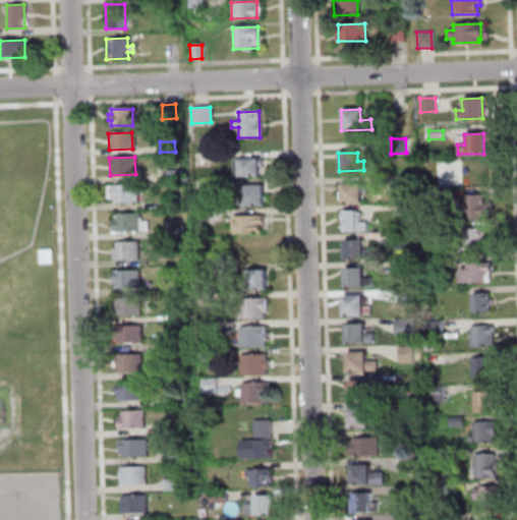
[(259,176),(233,177),(233,161),(259,160),(259,176)]
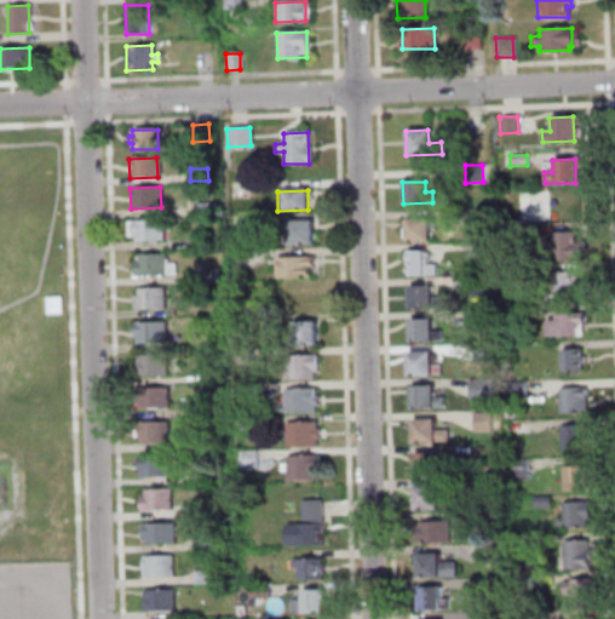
[(545,206),(545,218),(576,218),(576,194),(553,194),(553,206),(545,206)]
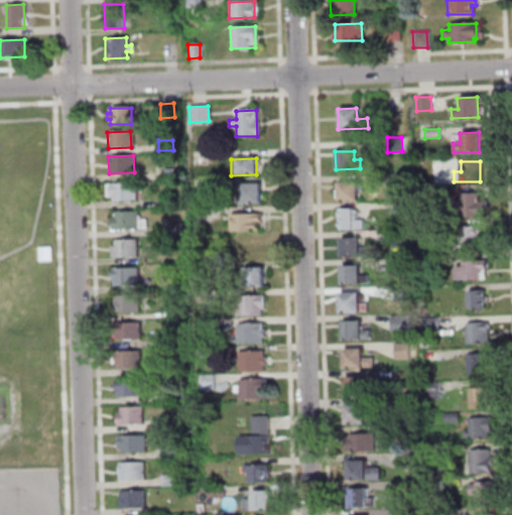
[(177,178),(163,179),(163,169),(176,168),(177,178)]
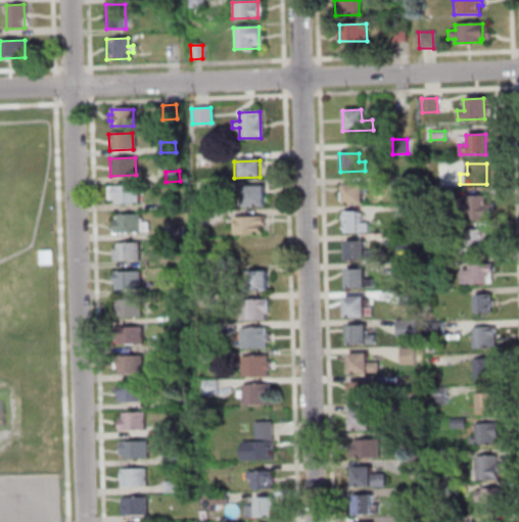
[(342,204),(341,185),(362,185),(362,203),(342,204)]
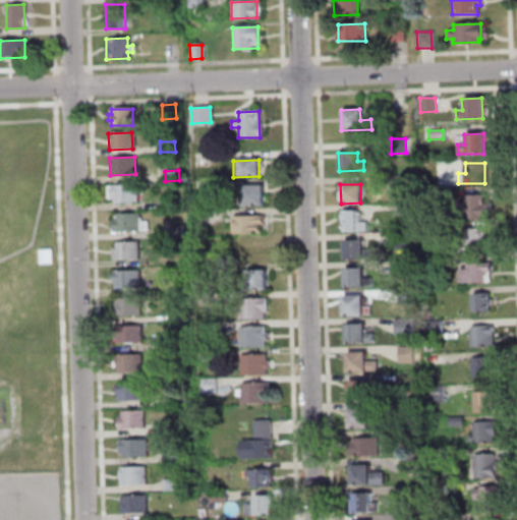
[(113,203),(113,198),(105,198),(105,186),(135,185),(135,201),(113,203)]
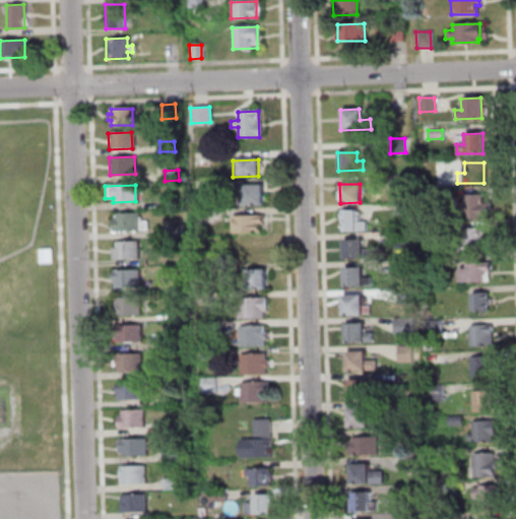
[(243,205),(243,186),(262,186),(262,204),(243,205)]
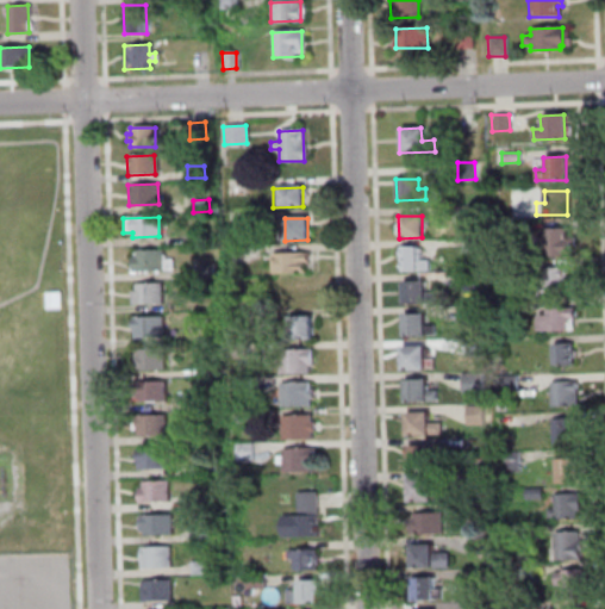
[(494,241),(494,225),(511,224),(511,240),(494,241)]
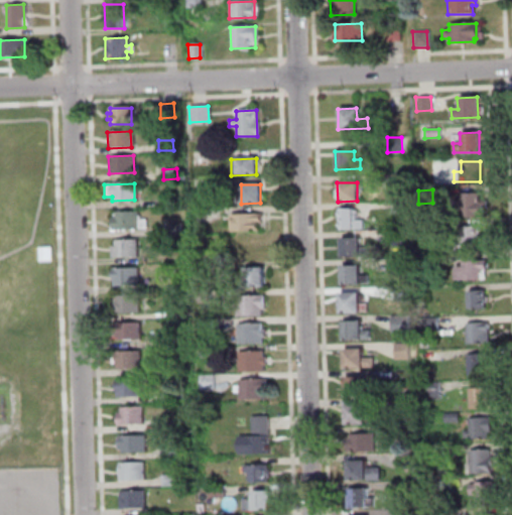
[(486,206),(482,206),(482,216),(461,217),(460,195),(485,194),(486,206)]
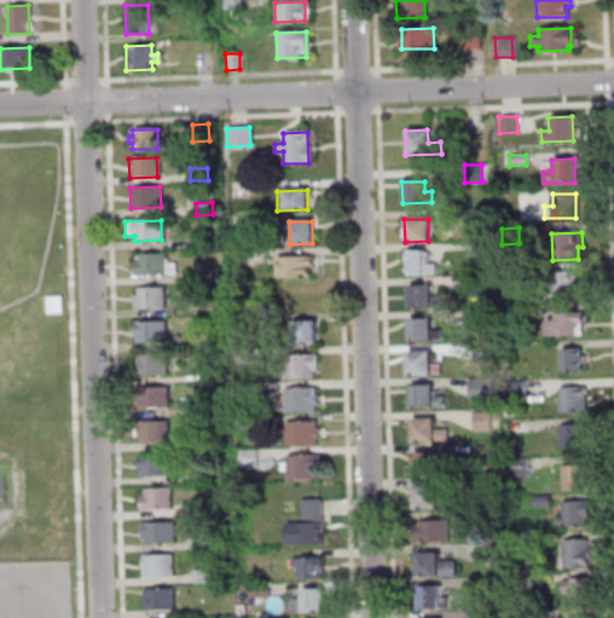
[(468,256),(467,244),(485,243),(485,255),(468,256)]
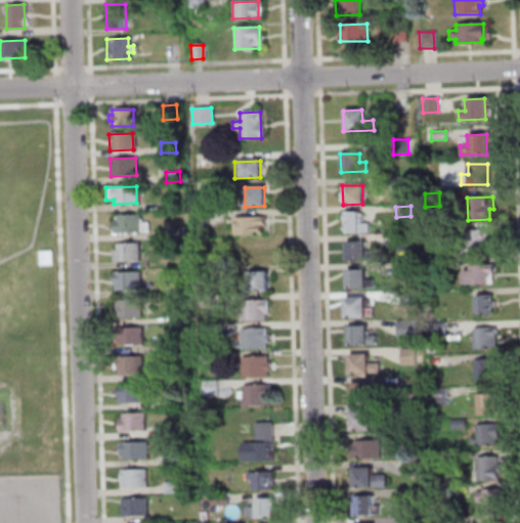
[(343,232),(342,213),(357,213),(358,232),(343,232)]
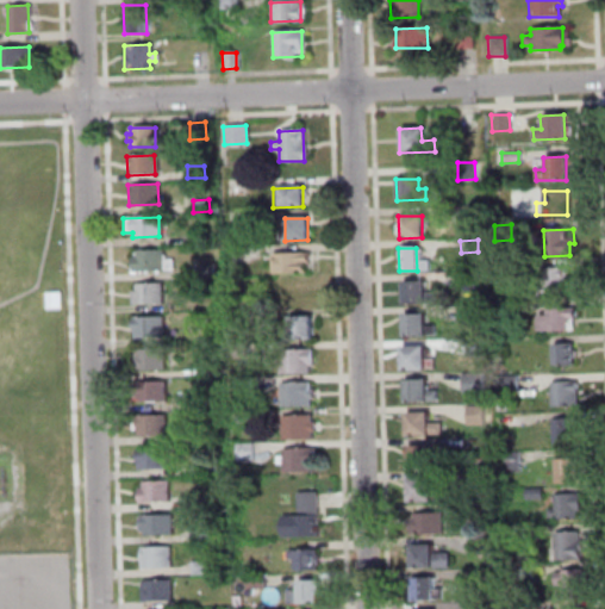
[(170,269),(130,271),(130,258),(135,258),(135,252),(161,250),(161,260),(170,260),(170,269)]
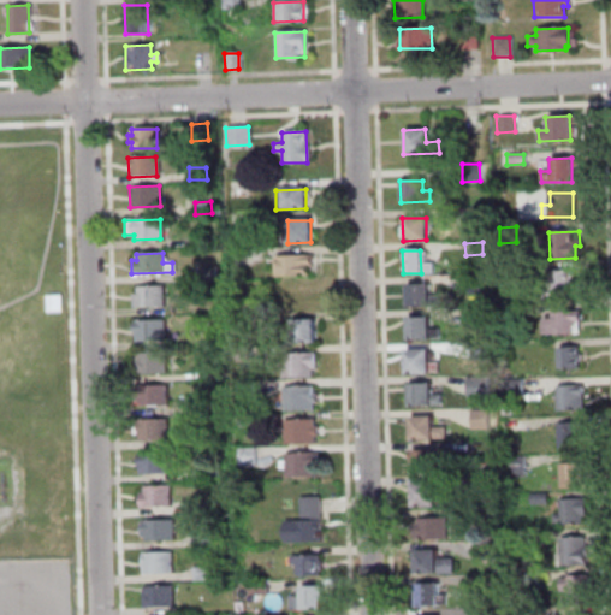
[(308,276),(274,276),(273,256),(308,255),(308,276)]
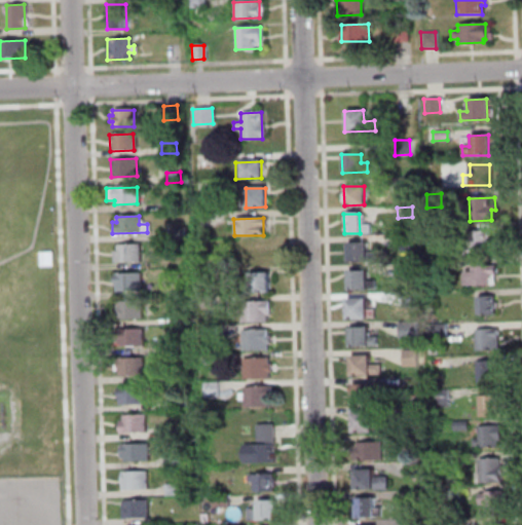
[(183,238),(169,239),(168,229),(183,229),(183,238)]
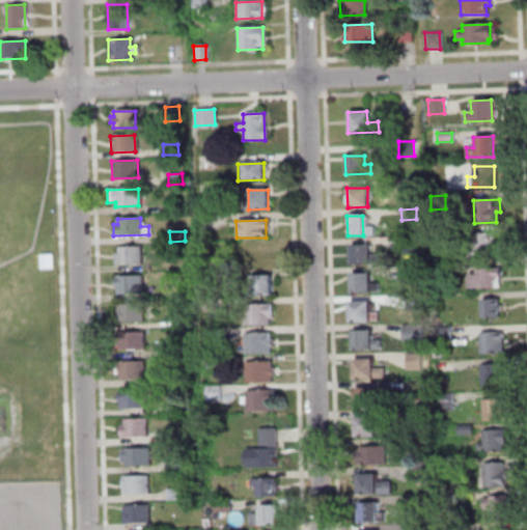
[(467,257),(466,249),(473,249),(472,233),(494,233),(494,242),(497,242),(497,256),(467,257)]
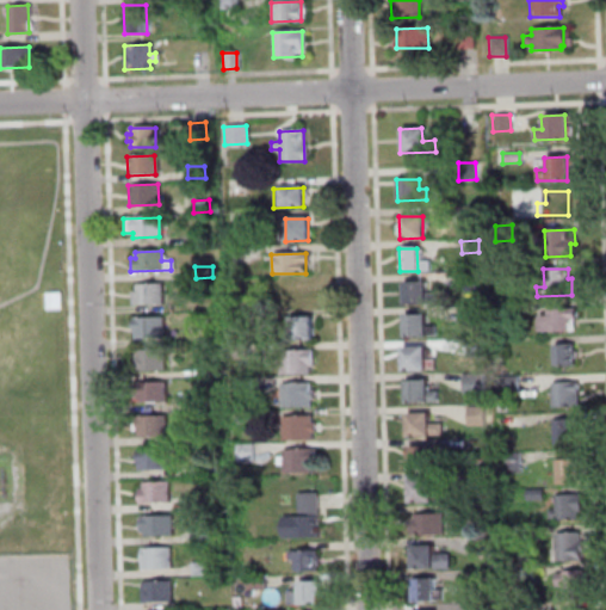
[(457,289),(456,273),(475,272),(476,288),(457,289)]
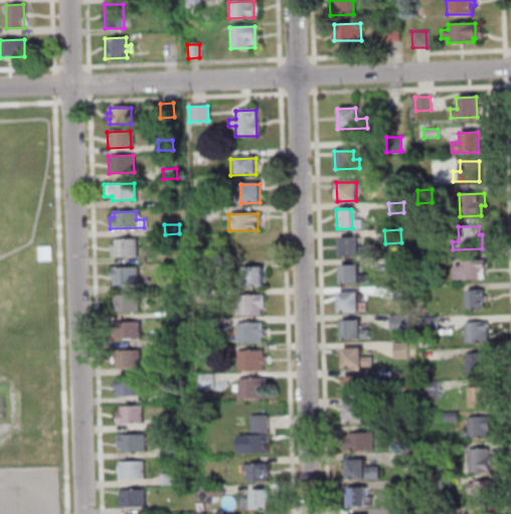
[(339,257),(339,238),(356,238),(356,246),(364,246),(365,255),(339,257)]
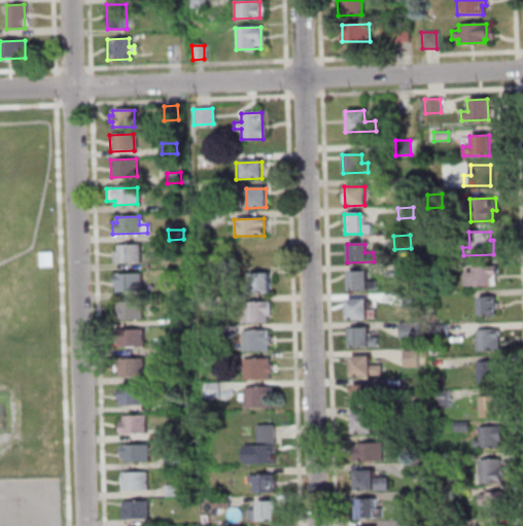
[(111,251),(115,251),(115,246),(138,245),(138,261),(111,263),(111,251)]
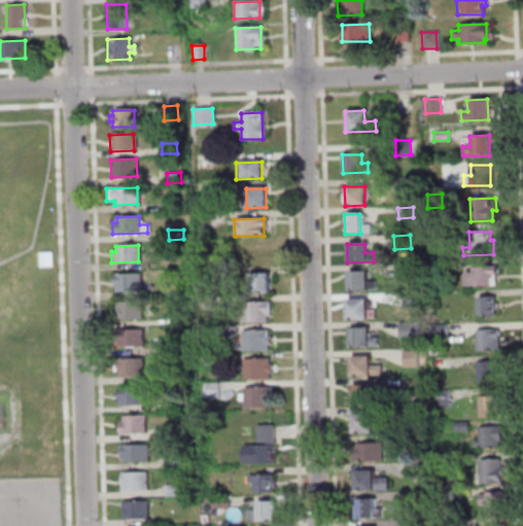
[(268,265),(247,266),(247,246),(267,246),(268,265)]
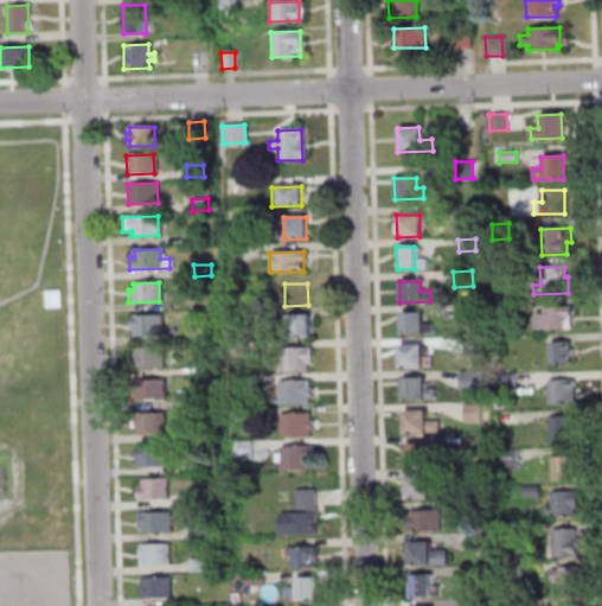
[(508,298),(510,310),(494,310),(494,298),(508,298)]
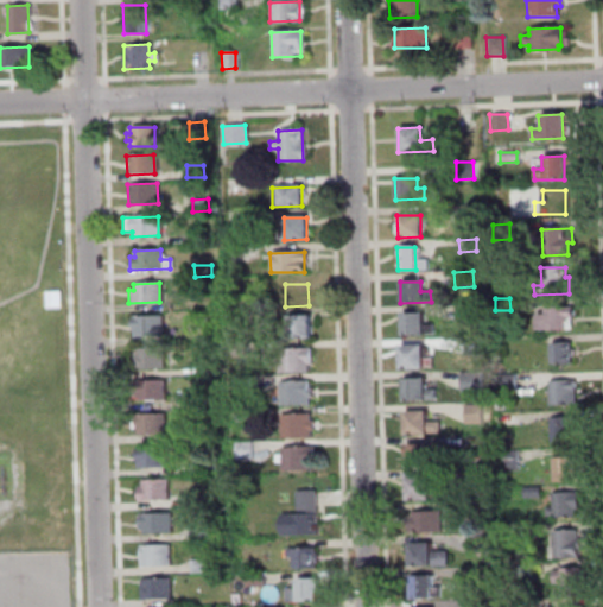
[(477,321),(458,322),(458,307),(477,305),(477,321)]
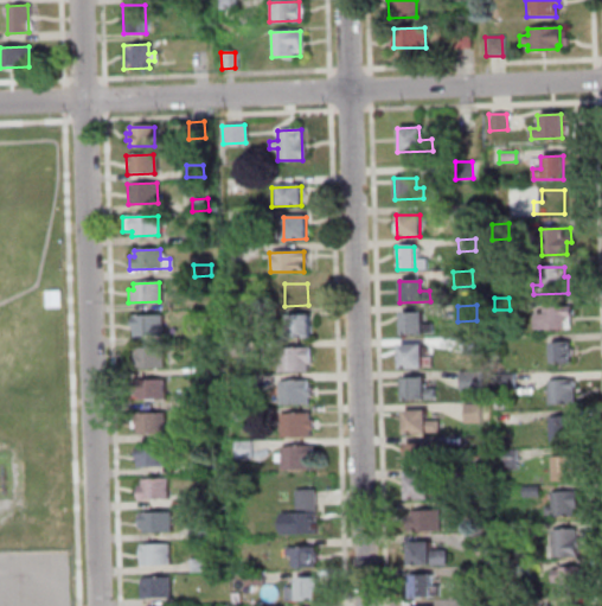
[(562,329),(535,330),(533,314),(544,314),(543,308),(569,307),(569,317),(562,317),(562,329)]
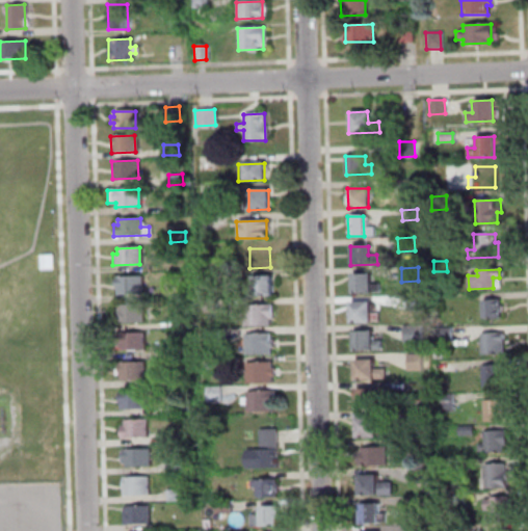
[(350,294),(349,274),(368,274),(369,293),(350,294)]
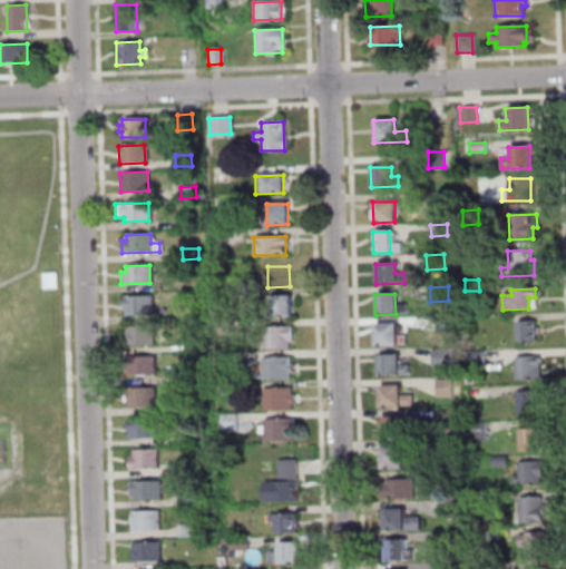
[(124,317),(123,297),(149,296),(150,316),(124,317)]
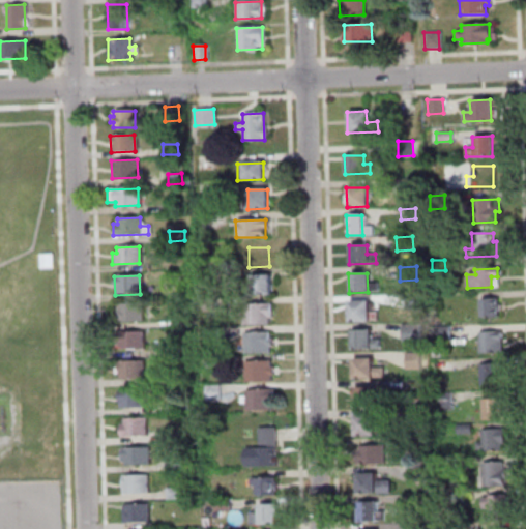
[(251,294),(250,276),(269,275),(270,294),(251,294)]
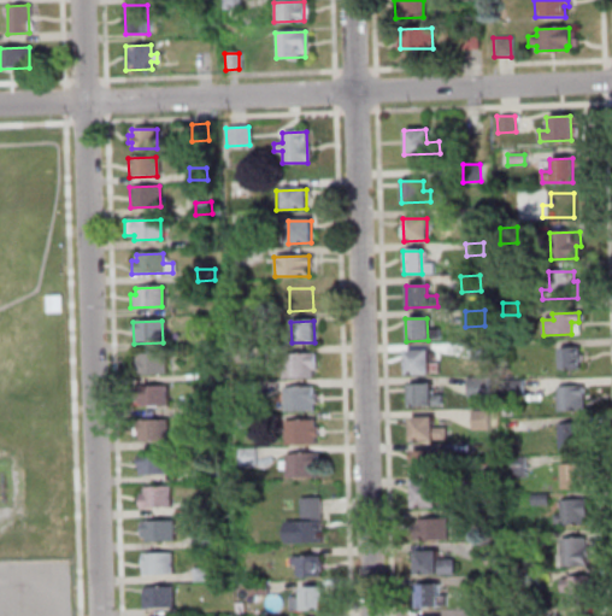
[(486,359),(469,359),(469,344),(486,344),(486,359)]
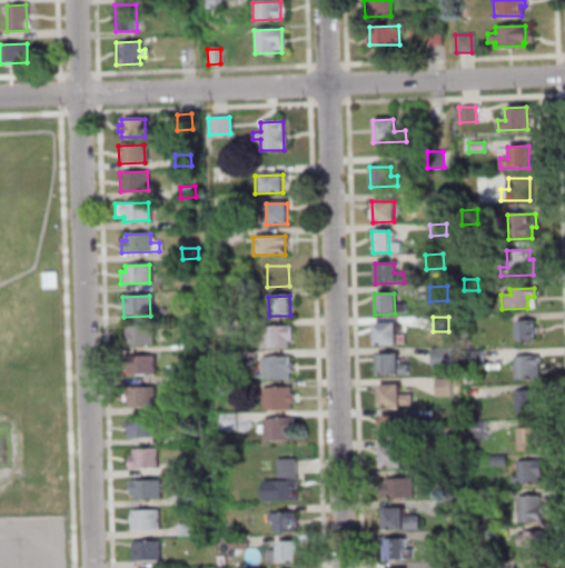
[(515,340),(514,321),(533,320),(534,339),(515,340)]
